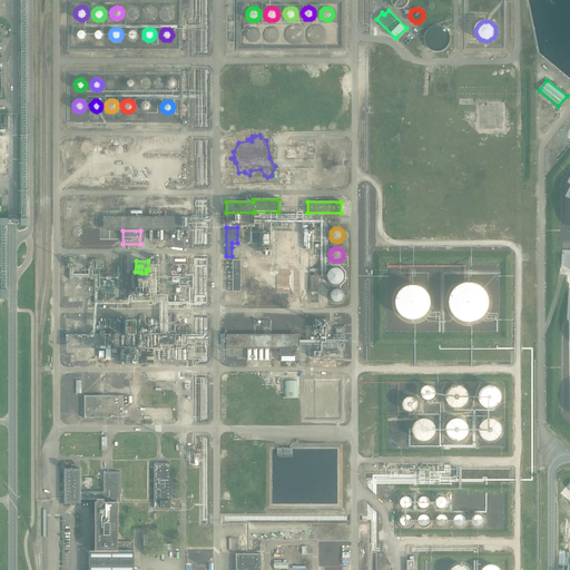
[(343,275),(343,274),(342,272),(342,271),(341,269),(340,268),(337,267),(336,267),(335,267),(333,267),(332,267),(331,268),(328,269),(328,271),(327,273),(326,274),(326,275),(326,277),(327,278),(327,279),(328,281),(331,283),(332,283),(333,284),(335,284),(336,284),(338,283),(340,282),(341,281),(342,279),(342,278),(343,277),(343,275)]
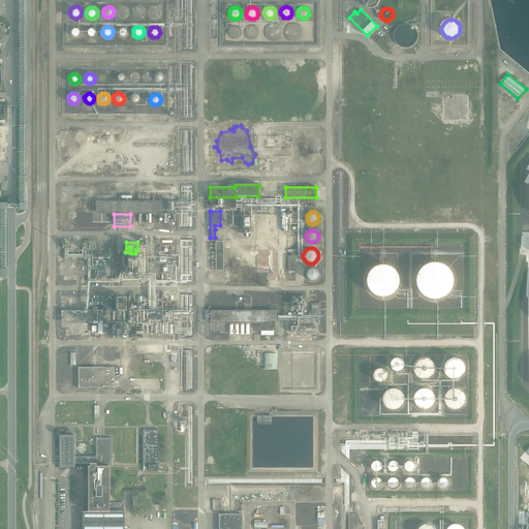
[(421,291),(424,293),(428,296),(432,297),(436,297),(441,296),(444,293),(448,290),(450,287),(452,283),(453,278),(452,274),(450,270),(447,266),(444,263),(440,261),(436,260),(432,260),(427,261),(424,263),(419,267),(417,270),(416,275),(415,279),(416,283),(417,287),(421,291)]
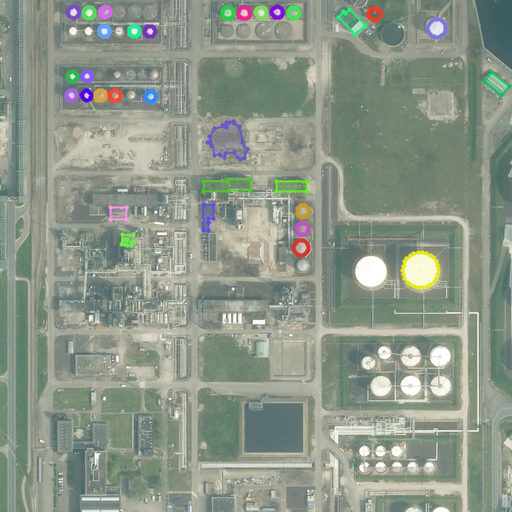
[(354,267),(354,271),(355,275),(356,278),(359,282),(362,284),(366,285),(370,286),(374,285),(378,284),(381,281),(383,278),(385,274),(385,270),(384,266),(383,262),(380,259),(377,257),(373,255),(369,255),(365,256),(361,257),(358,260),(356,263),(354,267)]
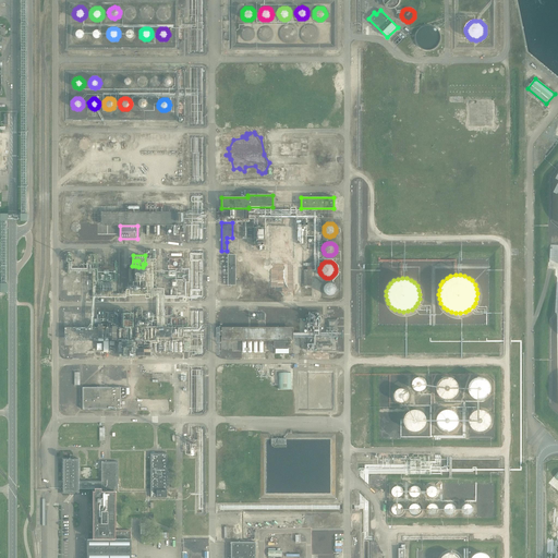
[(336,289),(336,287),(335,284),(334,284),(332,282),(330,282),(329,282),(327,282),(325,284),(324,286),(323,287),(323,289),(324,291),(324,292),(325,293),(326,294),(327,294),(329,295),(330,295),(331,294),(332,294),(334,293),(335,292),(336,291),(336,290),(336,289)]
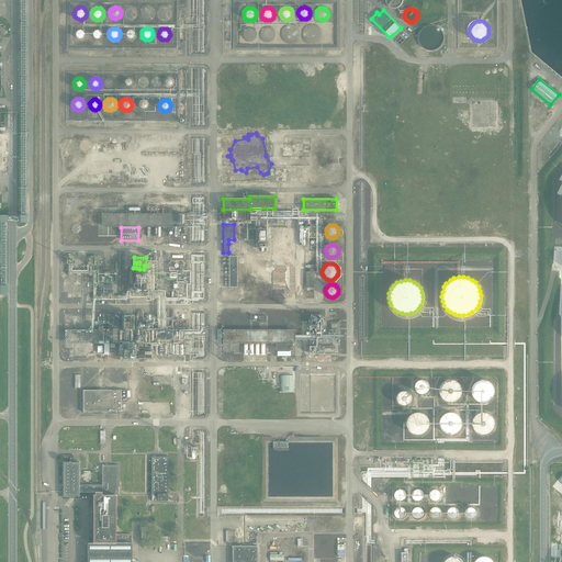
[(99,329),(66,329),(66,343),(78,343),(78,336),(82,336),(87,336),(87,341),(99,341),(99,329)]
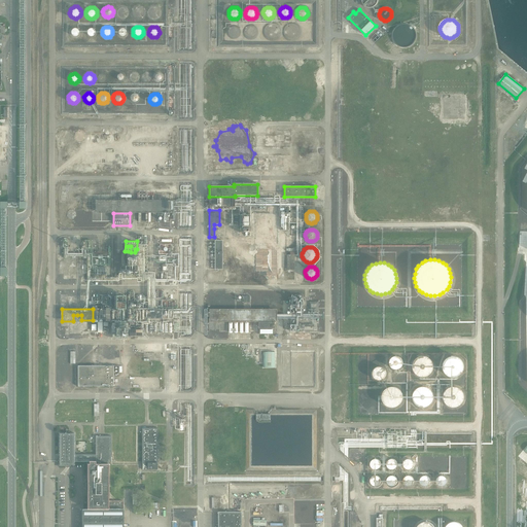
[(258,335),(264,335),(274,334),(274,329),(275,329),(275,322),(276,322),(276,309),(209,309),(209,322),(258,322),(258,335)]
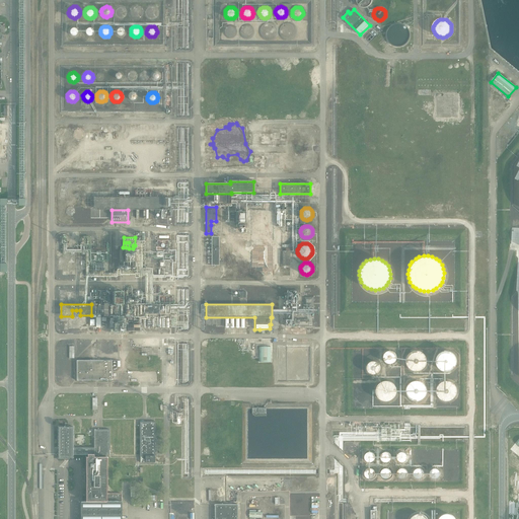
[(178,328),(189,329),(190,311),(179,311),(178,328)]
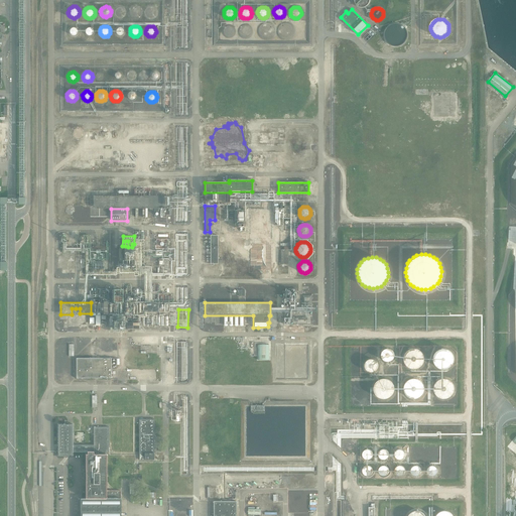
[(269,345),(258,345),(258,360),(269,360),(269,345)]
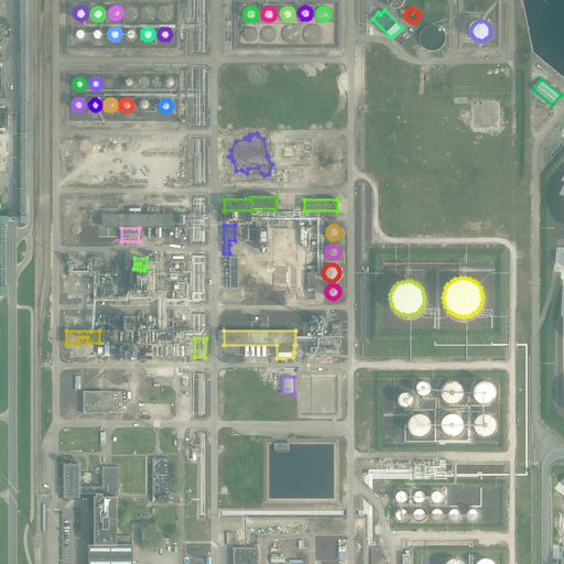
[(497,391),(497,389),(497,387),(496,384),(494,383),(492,381),(490,380),(489,380),(486,379),(484,380),(481,380),(479,381),(478,382),(476,384),(475,387),(475,389),(475,391),(475,392),(475,394),(476,397),(477,399),(479,400),(481,401),(484,402),(486,402),(487,402),(489,402),(491,401),(494,400),(495,398),(497,396),(497,393),(497,391)]
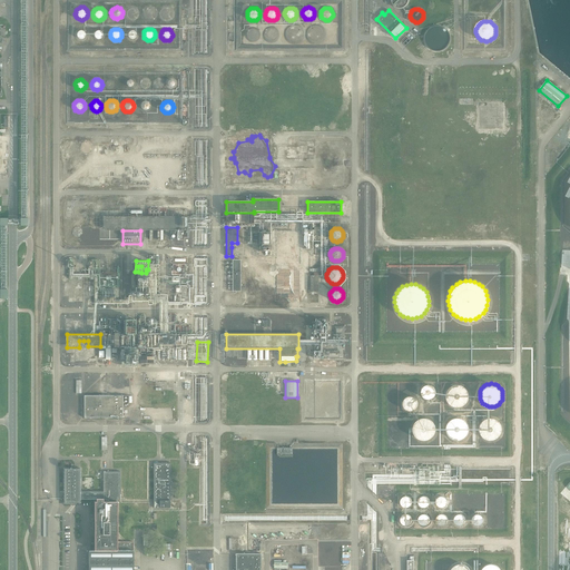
[(470,397),(470,396),(470,394),(469,392),(468,390),(467,387),(465,386),(463,385),(461,384),(459,384),(457,384),(454,385),(452,386),(451,387),(449,389),(448,391),(448,393),(446,395),(446,397),(448,399),(448,401),(449,403),(451,404),(452,406),(454,406),(457,408),(459,408),(461,408),(463,406),(465,405),(467,404),(468,402),(469,400),(470,397)]
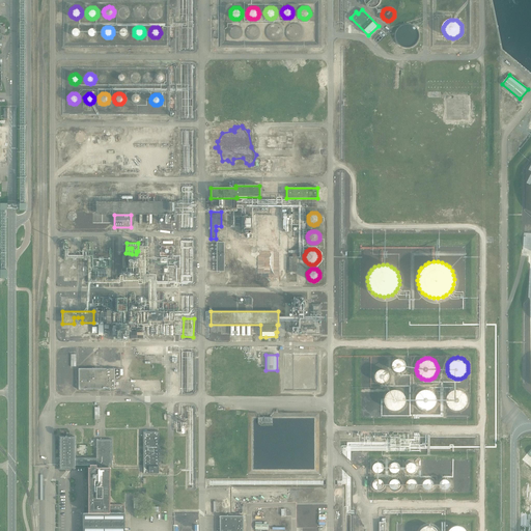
[(407,366),(407,364),(406,363),(406,362),(404,361),(403,360),(402,359),(400,359),(399,359),(398,359),(397,360),(396,360),(395,361),(394,362),(393,363),(393,365),(393,366),(393,367),(393,368),(394,369),(395,370),(395,371),(397,372),(398,372),(399,372),(401,372),(402,372),(403,371),(404,370),(406,369),(406,368),(407,367),(407,366)]
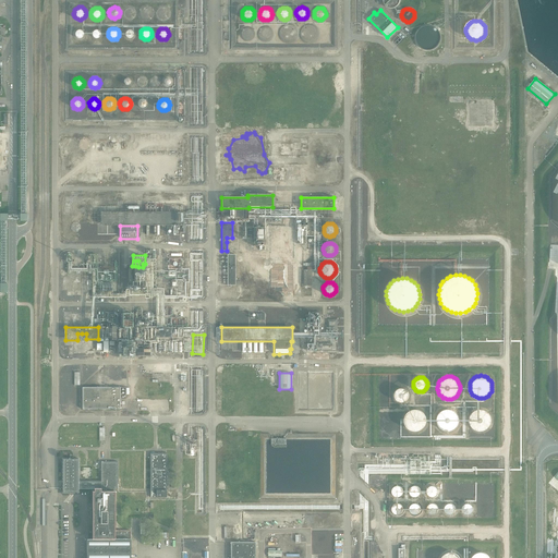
[(120,409),(120,399),(120,387),(82,387),(82,409),(120,409)]
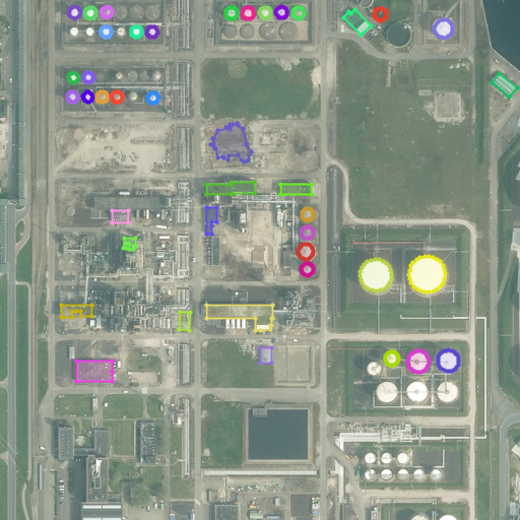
[(382,369),(382,367),(381,366),(381,365),(380,364),(379,363),(378,363),(376,362),(375,362),(374,362),(373,363),(372,363),(370,364),(370,365),(369,366),(369,368),(369,369),(369,370),(369,371),(370,373),(371,374),(372,375),(373,375),(374,375),(375,375),(376,375),(378,375),(380,374),(381,372),(381,371),(382,370),(382,369)]
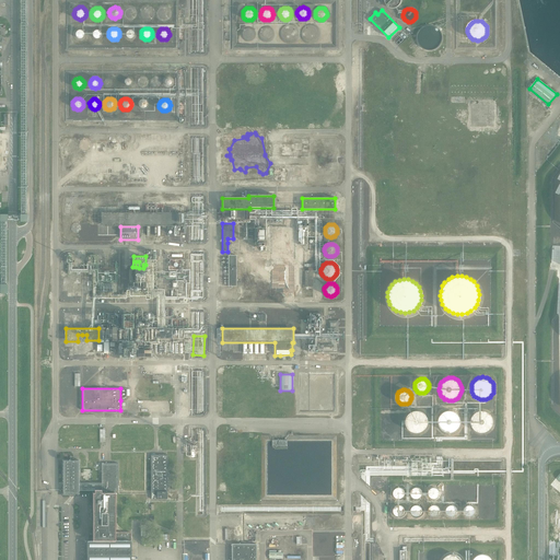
[(429,422),(429,420),(428,418),(427,416),(426,413),(424,412),(422,411),(420,411),(417,410),(416,411),(413,411),(411,412),(409,413),(408,416),(407,418),(406,420),(406,422),(407,424),(407,427),(408,429),(410,431),(412,432),(415,433),(417,433),(418,433),(421,433),(423,432),(424,431),(426,430),(427,428),(428,427),(429,424),(429,422)]
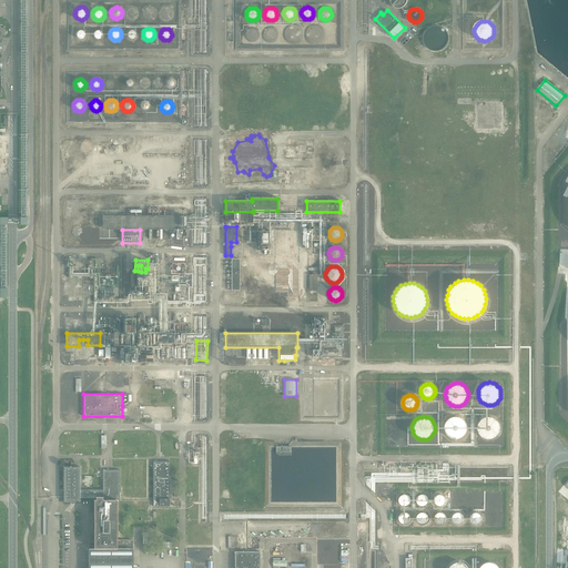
[(468,427),(467,425),(467,423),(466,422),(465,419),(463,418),(462,417),(459,416),(457,416),(455,416),(453,416),(450,417),(448,419),(447,421),(446,423),(445,425),(445,427),(445,429),(446,432),(447,434),(448,435),(449,437),(452,438),(454,438),(456,439),(459,438),(460,438),(463,437),(465,436),(466,434),(467,432),(468,429),(468,427)]
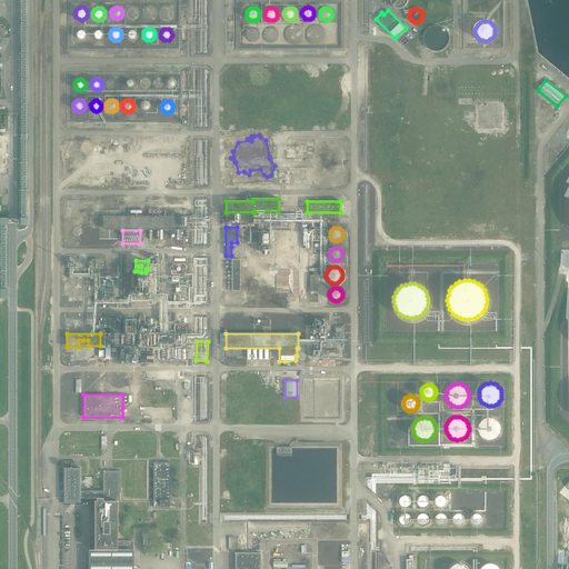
[(502,429),(501,427),(501,425),(500,422),(499,420),(497,419),(496,418),(493,418),(491,417),(488,417),(486,418),(483,419),(482,420),(481,422),(480,425),(479,427),(479,428),(479,430),(479,432),(480,435),(482,437),(483,438),(486,439),(488,440),(490,440),(492,440),(493,440),(496,439),(498,437),(500,436),(501,433),(501,431),(502,429)]
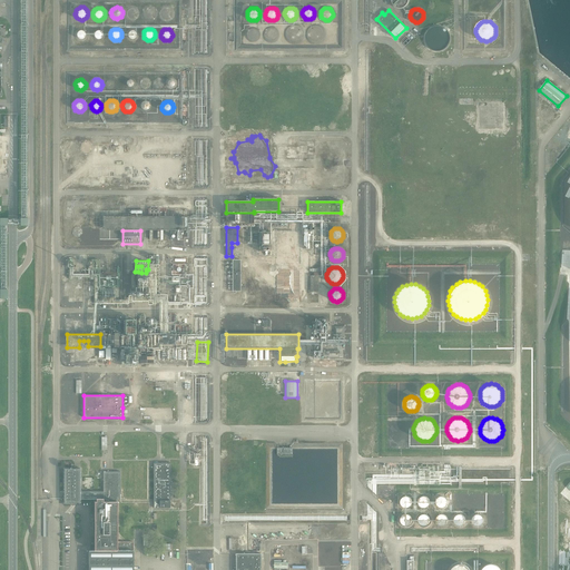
[(170,508),(170,463),(154,463),(154,508),(170,508)]
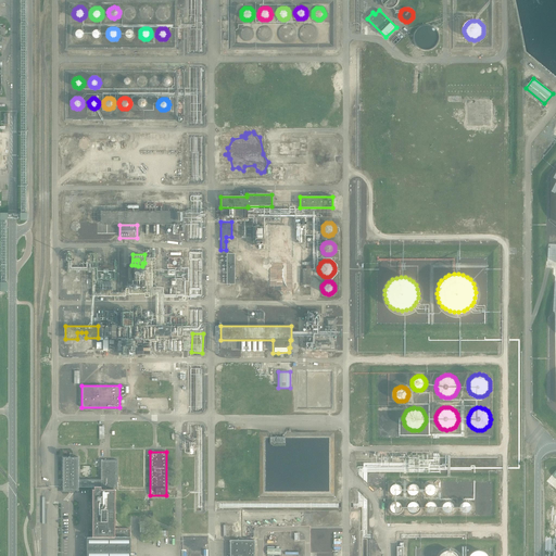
[(78,488),(93,487),(112,488),(117,488),(117,460),(101,460),(101,479),(78,479),(78,457),(62,457),(62,491),(70,491),(70,492),(73,492),(73,491),(78,491),(78,488)]
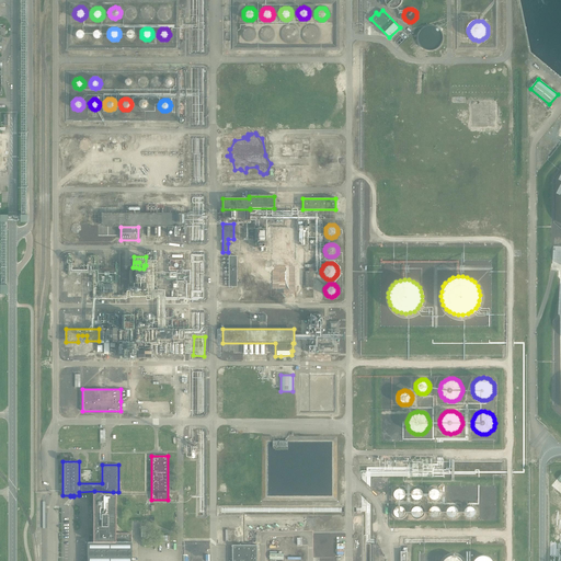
[(423,494),(423,492),(423,491),(422,490),(420,489),(419,488),(418,488),(415,489),(413,490),(413,491),(412,492),(412,494),(412,495),(413,497),(414,499),(415,499),(418,500),(419,500),(420,499),(421,499),(422,497),(423,496),(423,495),(423,494)]
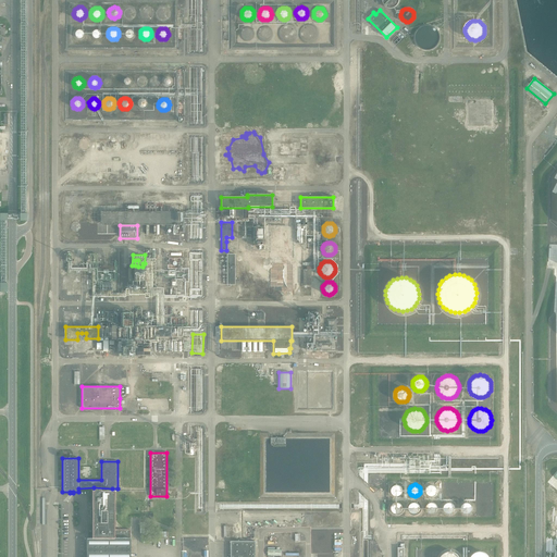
[(438,491),(437,489),(437,487),(436,486),(435,485),(434,484),(432,484),(430,485),(429,486),(428,486),(428,489),(426,491),(428,492),(429,494),(430,495),(431,496),(432,496),(434,496),(435,495),(436,495),(436,494),(437,493),(438,492),(438,491)]
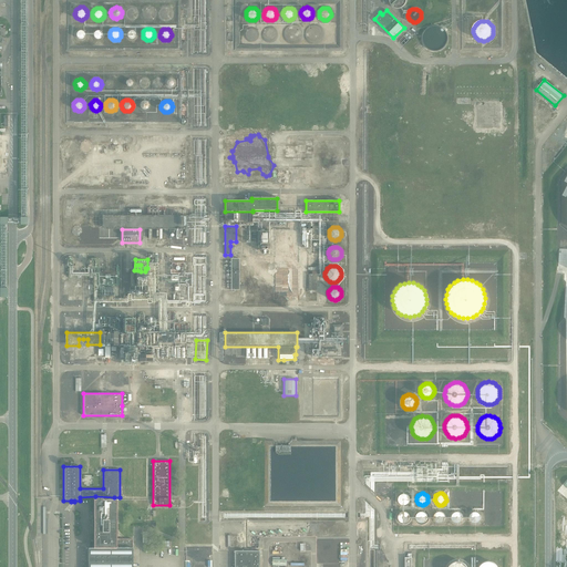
[(411,500),(410,497),(409,495),(408,494),(406,494),(404,494),(403,494),(402,494),(401,495),(400,496),(399,497),(399,500),(399,502),(400,503),(401,504),(402,505),(404,505),(406,505),(409,504),(410,502),(410,501),(411,500)]
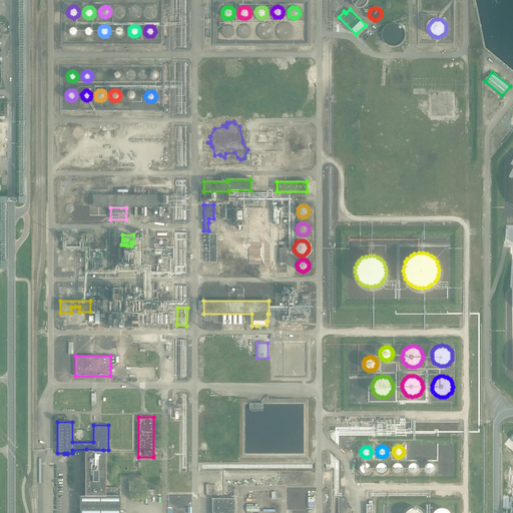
[(105,488),(105,452),(103,452),(103,450),(86,449),(86,452),(85,452),(85,496),(120,496),(120,488),(105,488)]
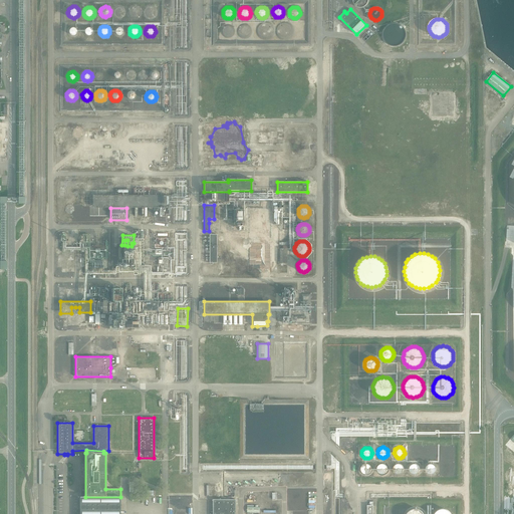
[(372,469),(371,467),(371,466),(370,465),(369,464),(368,464),(366,463),(365,464),(364,464),(363,465),(362,466),(361,467),(361,469),(361,471),(362,472),(363,472),(363,473),(364,474),(366,474),(368,474),(370,473),(371,471),(371,470),(372,469)]
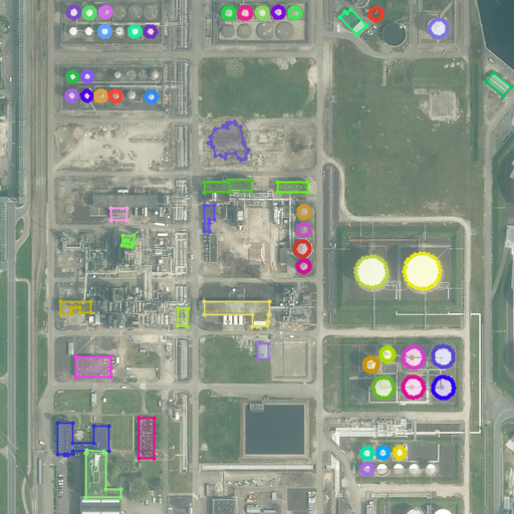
[(388,469),(388,468),(388,467),(388,466),(387,465),(384,463),(383,463),(382,463),(380,463),(378,465),(377,466),(377,468),(377,470),(378,472),(379,473),(380,473),(382,474),(383,473),(384,473),(386,472),(387,472),(388,471),(388,470),(388,469)]
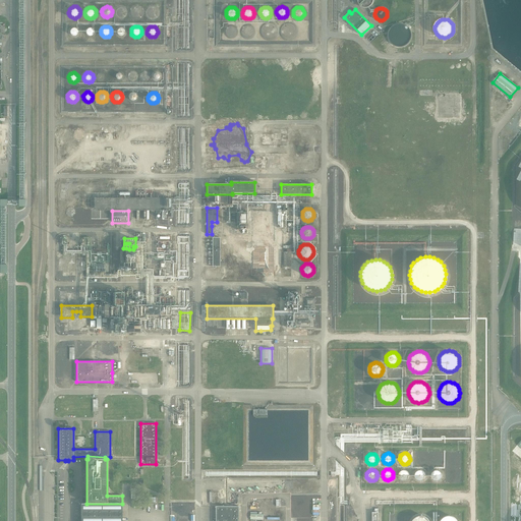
[(426,475),(425,473),(425,472),(424,471),(423,470),(422,470),(420,469),(419,470),(418,470),(417,471),(416,472),(416,473),(415,475),(415,476),(416,477),(417,478),(418,479),(419,480),(420,480),(422,480),(424,479),(425,478),(425,477),(426,475)]
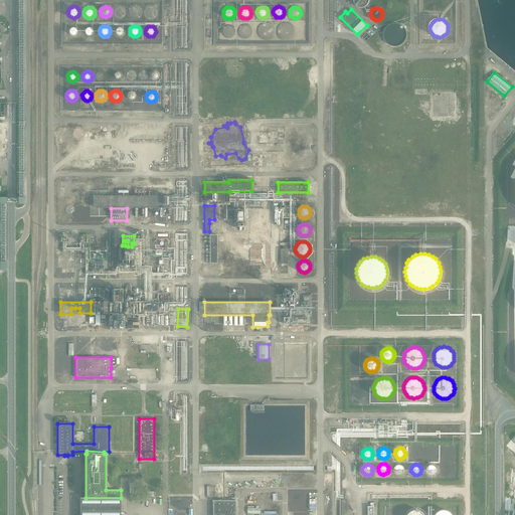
[(404,470),(404,468),(403,466),(402,465),(400,465),(398,465),(397,465),(396,466),(395,467),(394,468),(394,470),(394,472),(395,473),(395,474),(396,474),(397,475),(399,475),(400,475),(401,475),(403,474),(404,472),(404,471),(404,470)]
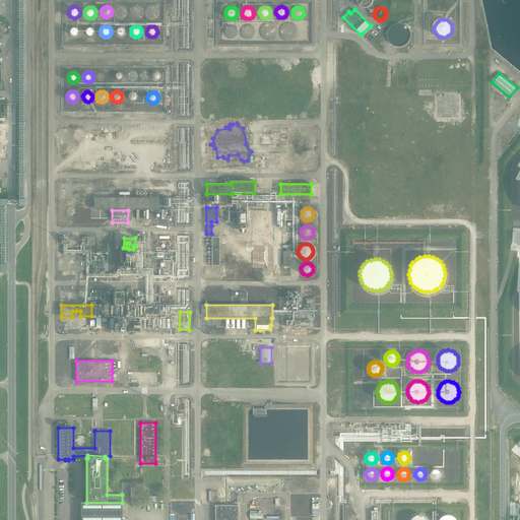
[(442,474),(441,472),(440,470),(439,470),(439,469),(437,469),(435,469),(434,469),(433,470),(432,471),(431,472),(431,474),(431,476),(432,477),(432,478),(433,478),(434,479),(436,479),(438,479),(440,478),(441,477),(441,476),(442,474)]
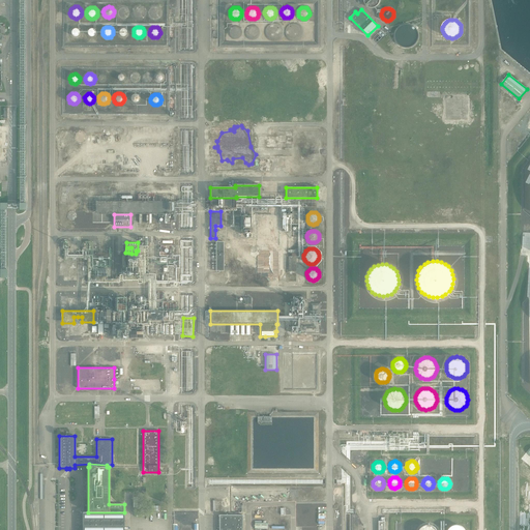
[(123,529),(124,512),(88,512),(83,512),(82,529),(123,529)]
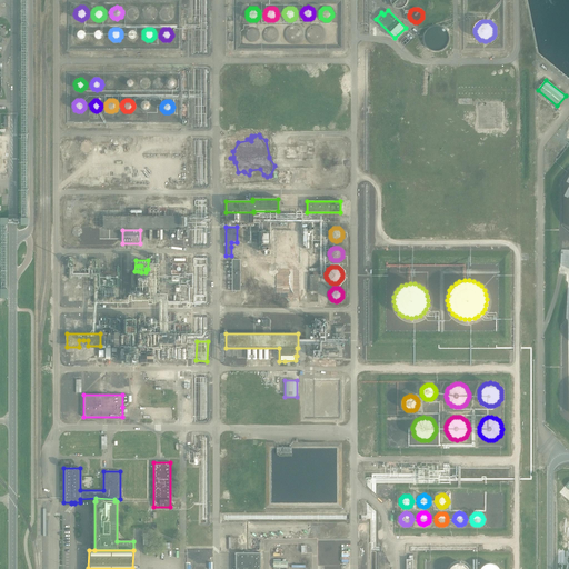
[(260,568),(260,552),(235,552),(235,568),(260,568)]
